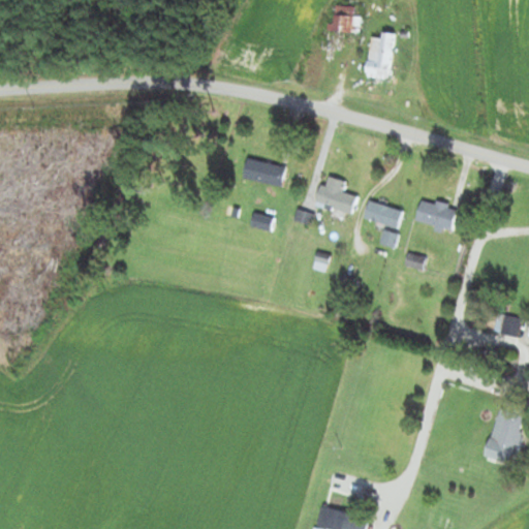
[(355,32),(355,7),(329,7),(329,32),(355,32)]
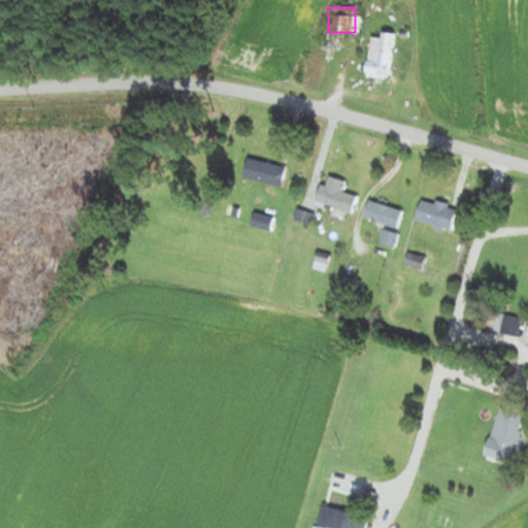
[(371,37),(366,77),(388,80),(395,34),(382,32),(381,38),(371,37)]
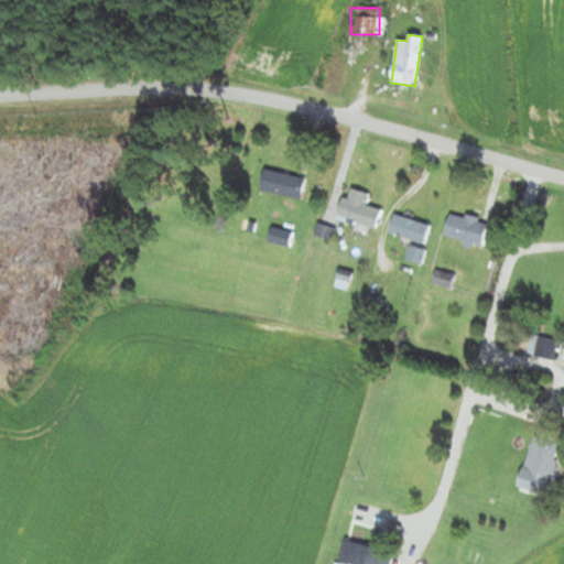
[(289,175),(264,170),(260,190),(284,195),(289,175)]
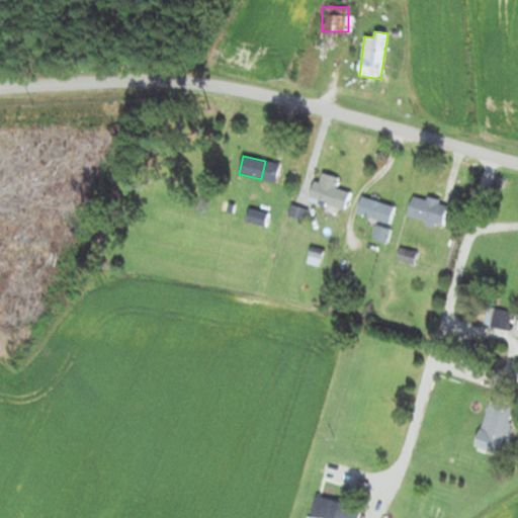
[(339,178),(320,172),(311,201),(344,212),(351,193),(336,188),(339,178)]
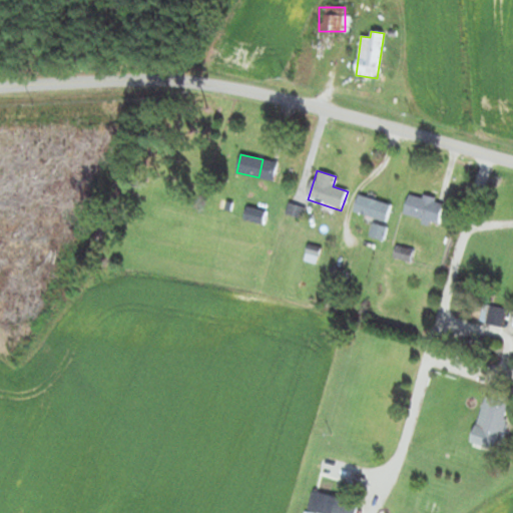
[(404,215),(439,224),(445,202),(409,194),(404,215)]
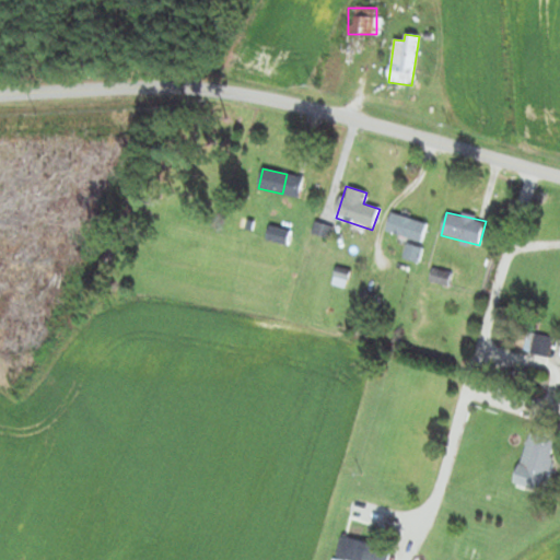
[(422,243),(428,224),(392,213),(385,232),(422,243)]
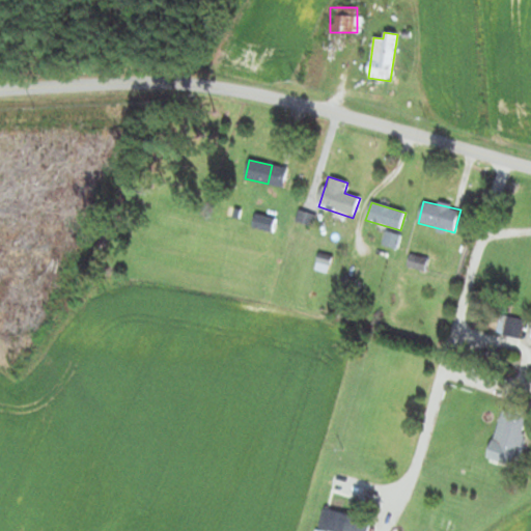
[(254,228),(272,231),(274,221),(256,218),(254,228)]
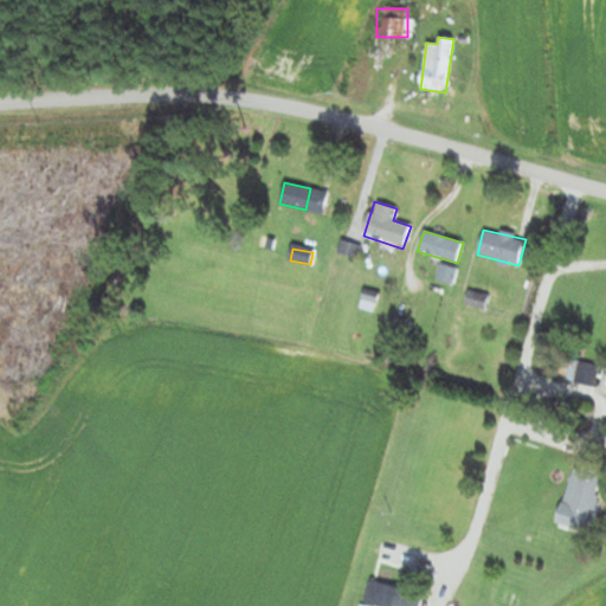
[(593,388),(598,366),(580,361),(574,384),(593,388)]
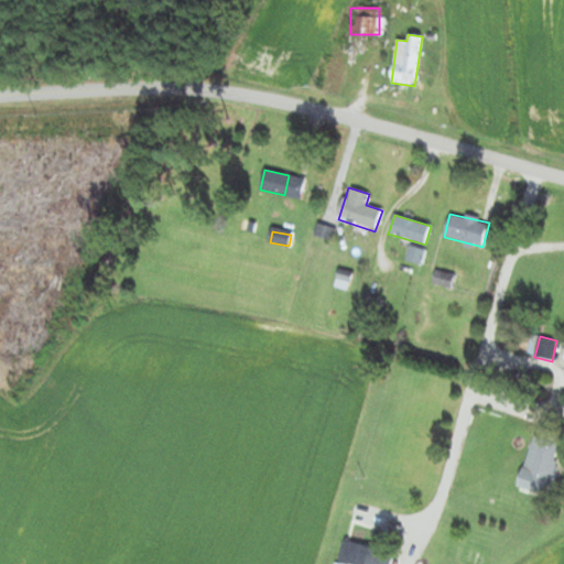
[(518,488),(546,497),(563,445),(534,436),(518,488)]
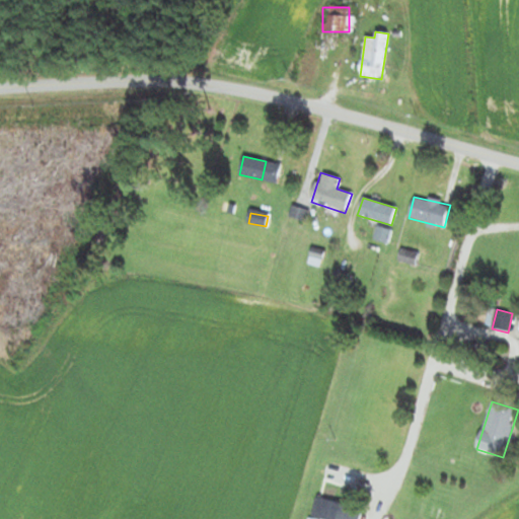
[(319,518),(359,518),(362,508),(316,499),(312,517),(319,518)]
